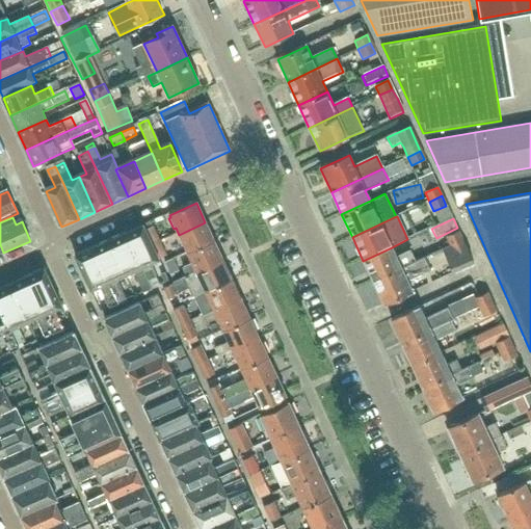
[(214,242),(205,222),(179,235),(188,255),(214,242)]
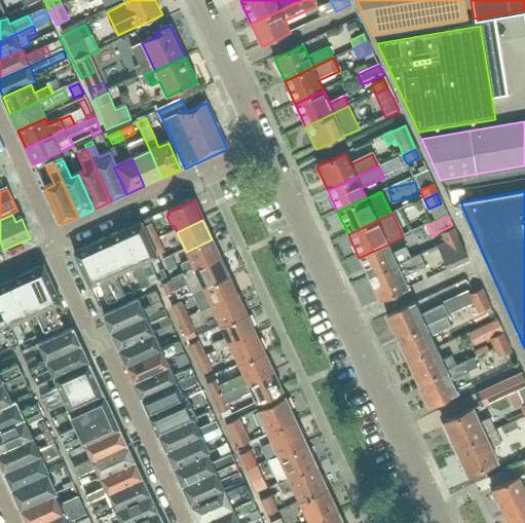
[(151,244),(145,229),(142,223),(124,231),(150,287),(159,283),(151,264),(149,265),(148,263),(158,258),(157,257),(151,244)]
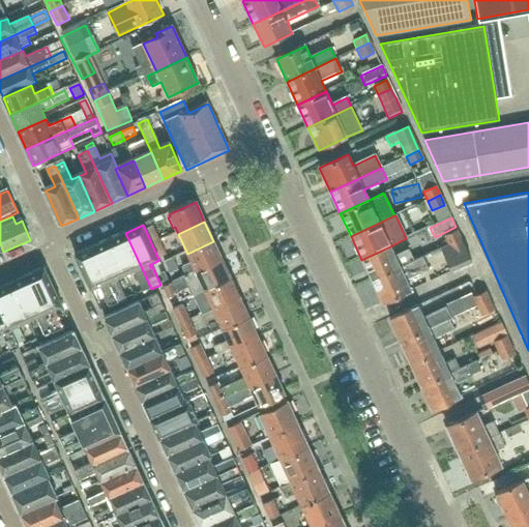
[(152,245),(159,242),(153,228),(146,231),(152,245)]
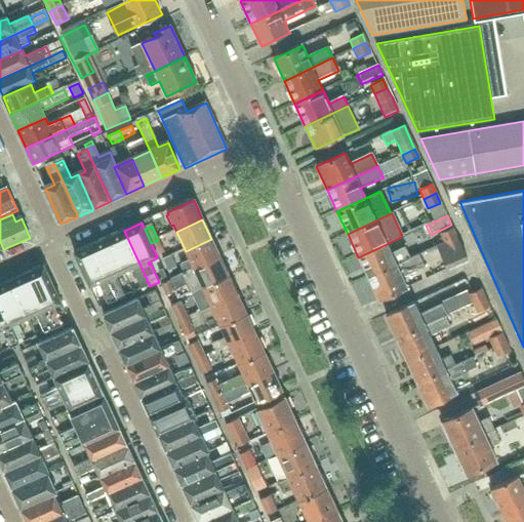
[(444,244),(456,238),(452,229),(440,235),(444,244)]
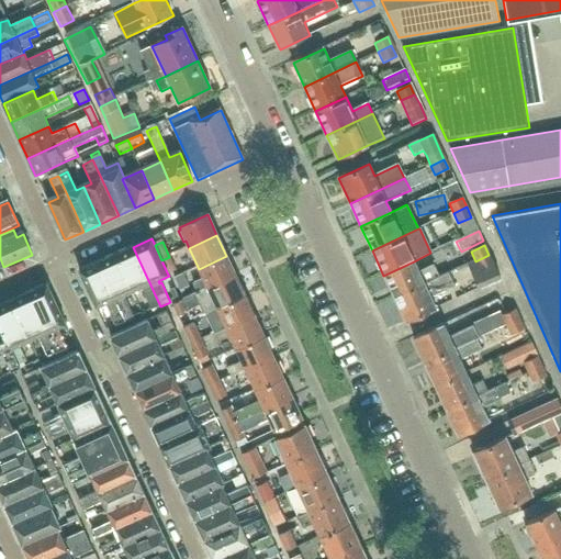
[(142,291),(152,311),(160,306),(133,247),(115,255),(133,292),(143,288),(144,290),(142,291)]
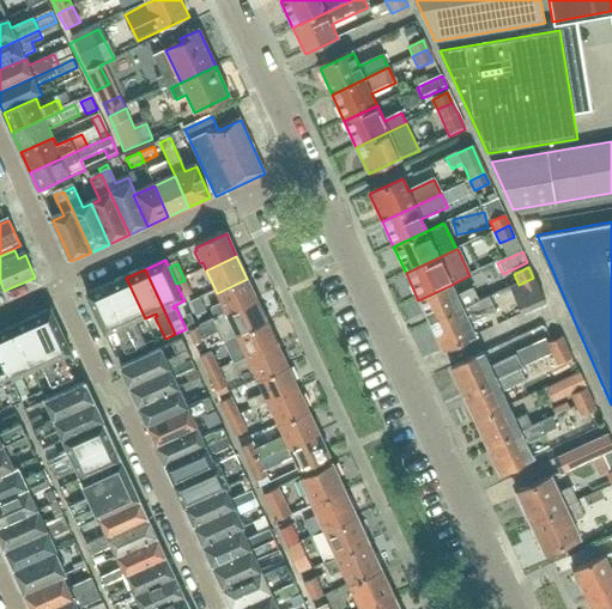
[(137,326),(134,327),(134,324),(145,318),(126,278),(107,286),(137,351),(146,347),(137,326)]
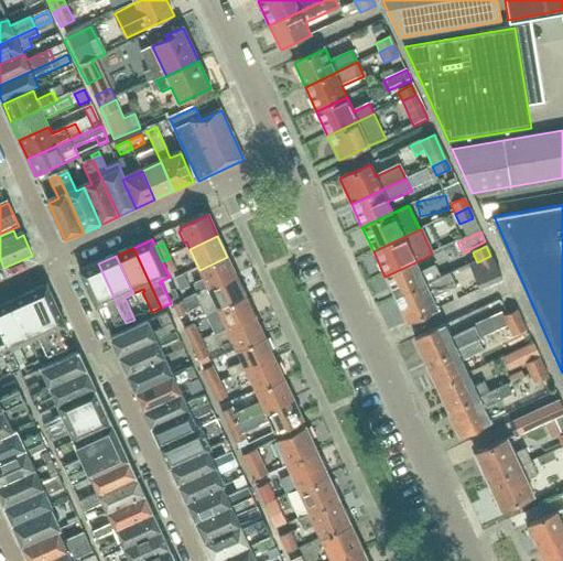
[(495,266),(490,256),(477,262),(469,267),(479,288),(501,278),(495,266)]
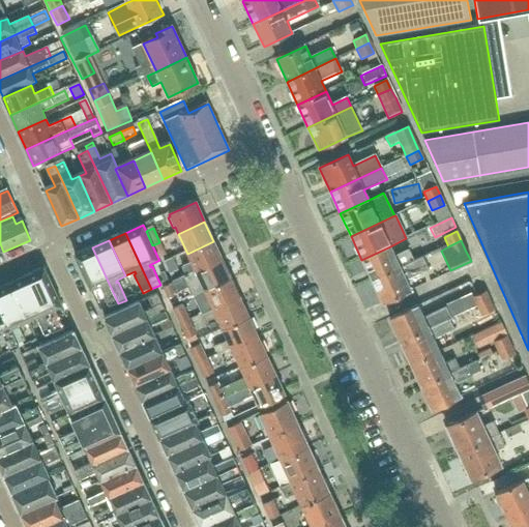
[(213,241),(187,254),(192,263),(180,268),(185,277),(223,260),(213,241)]
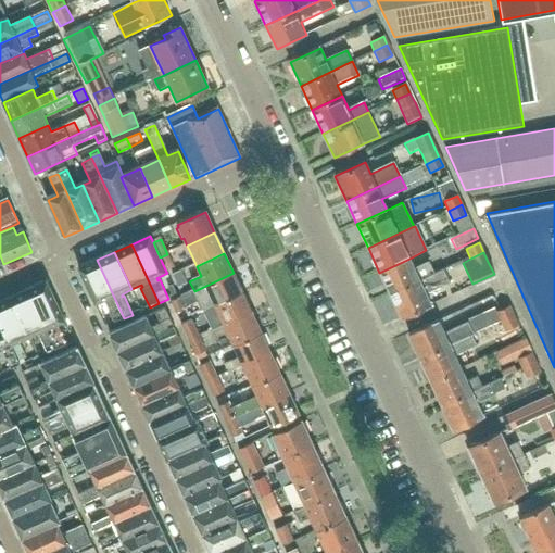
[(167,254),(160,258),(166,272),(174,268),(167,254)]
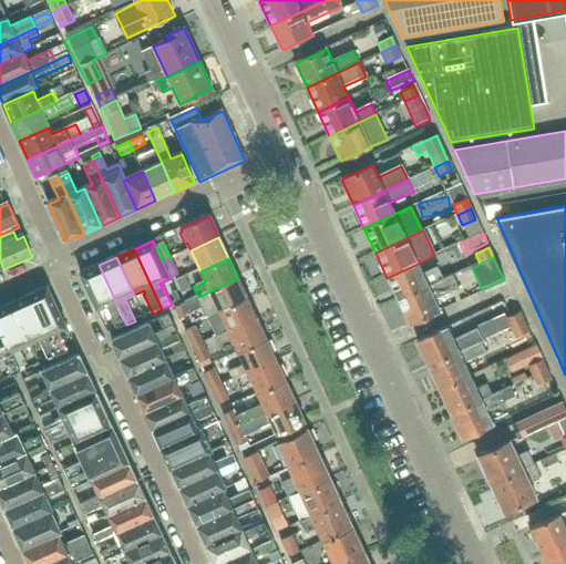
[(422,275),(418,264),(387,278),(398,301),(443,280),(438,267),(422,275)]
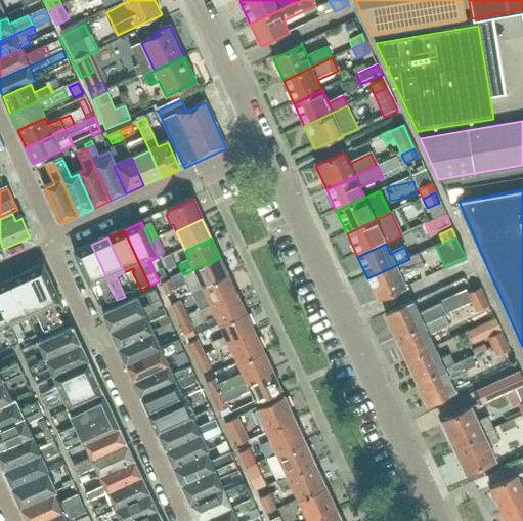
[(98,285),(107,304),(117,300),(91,245),(75,253),(90,288),(98,285)]
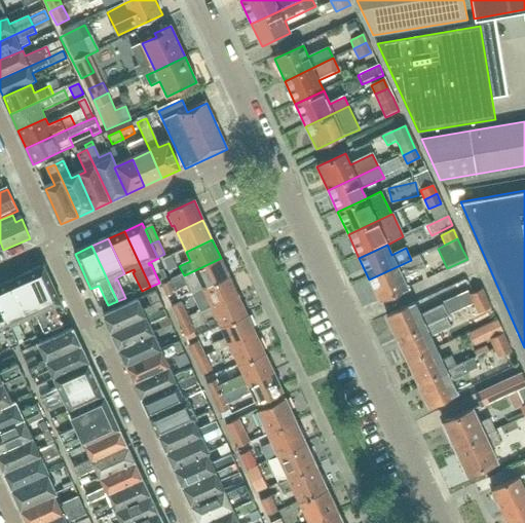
[(411,260),(369,279),(380,303),(408,290),(404,279),(426,268),(420,256),(411,260)]
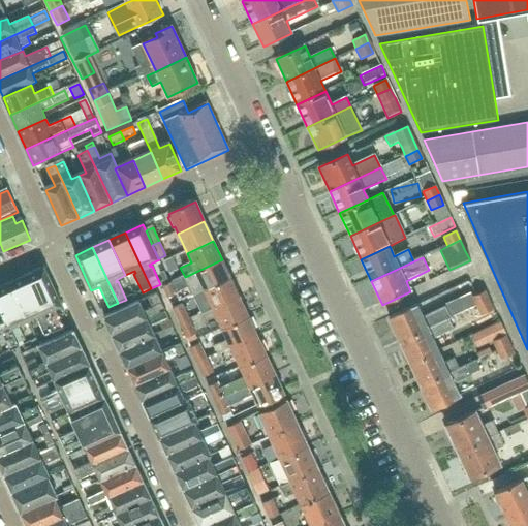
[(193,298),(231,280),(222,259),(185,277),(161,288),(166,299),(186,288),(190,297),(192,296),(193,298)]
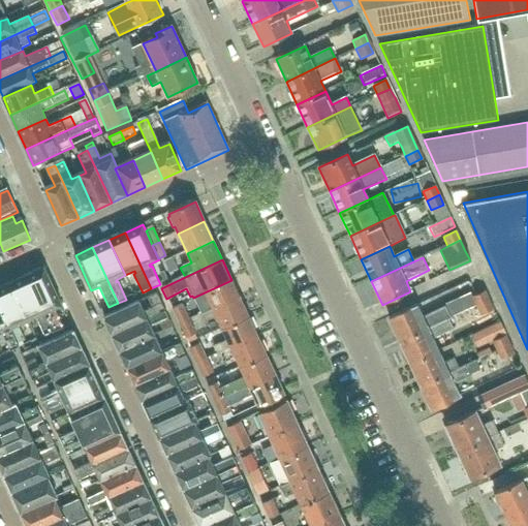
[(55,309),(61,306),(44,269),(28,277),(53,333),(64,328),(55,309)]
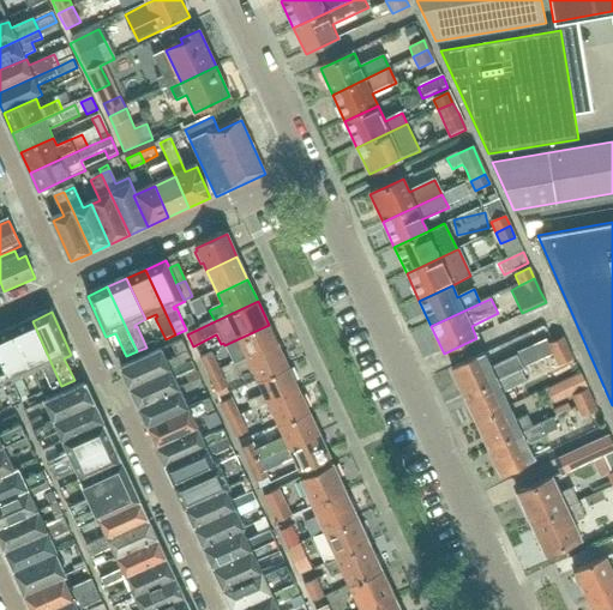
[(47,367),(52,379),(48,380),(53,390),(61,386),(32,321),(12,330),(31,373),(47,367)]
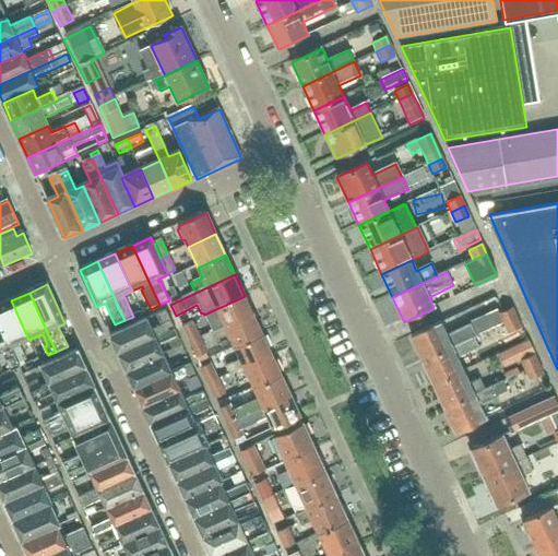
[(213,333),(225,328),(226,329),(253,316),(245,296),(204,315),(213,333)]
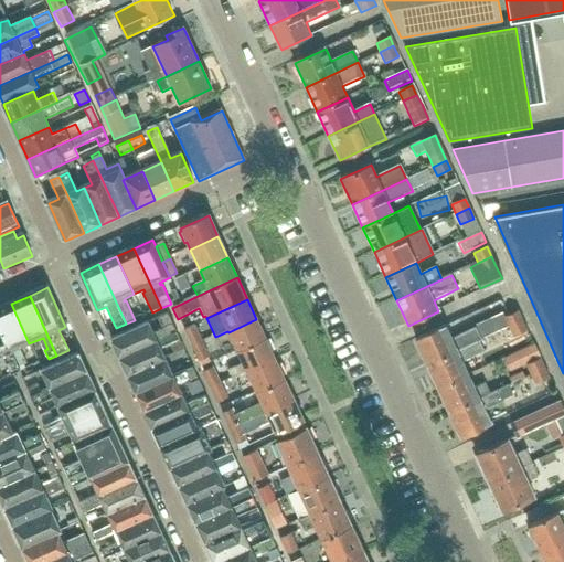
[(0,308),(0,326),(20,372),(25,370),(24,366),(28,364),(20,348),(29,343),(11,304),(0,308)]
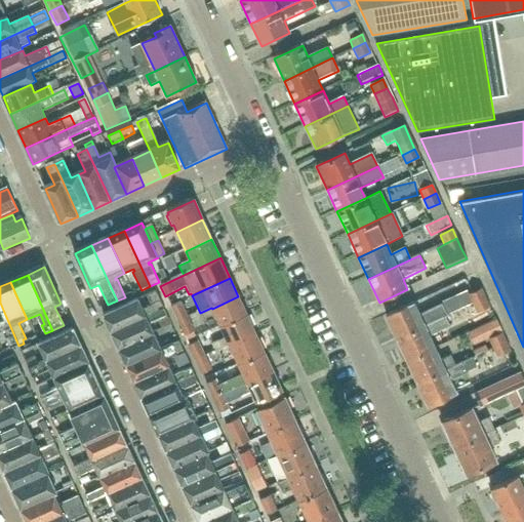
[(468,295),(473,305),(485,299),(480,290),(468,295)]
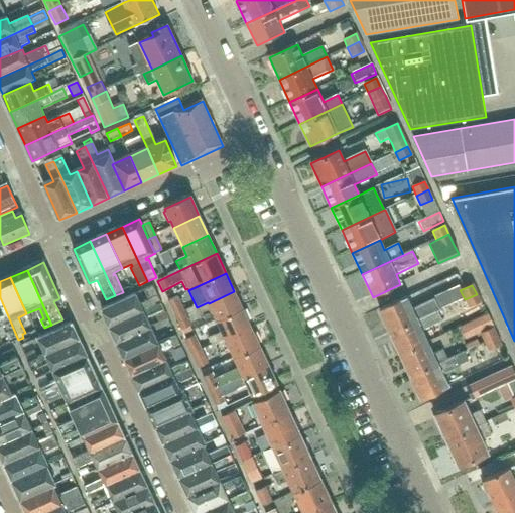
[(144,290),(150,301),(140,306),(135,296),(102,311),(110,329),(161,304),(157,297),(153,286),(144,290)]
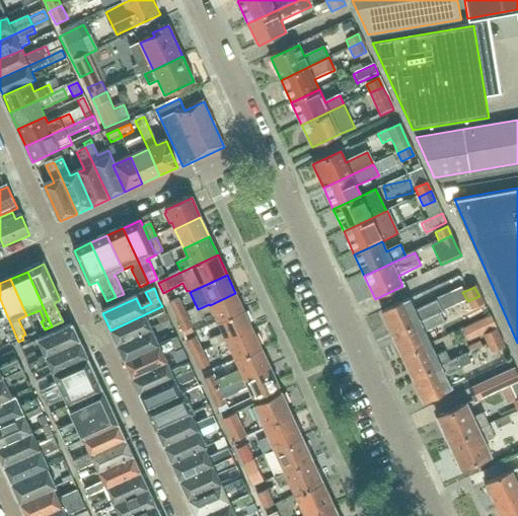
[(235,293),(210,305),(218,323),(244,312),(235,293)]
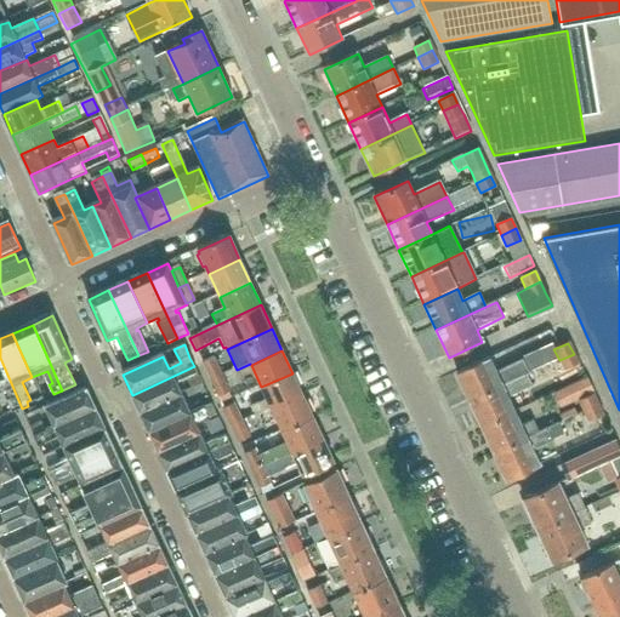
[(523,360),(500,371),(490,353),(454,370),(470,403),(530,375),(523,360)]
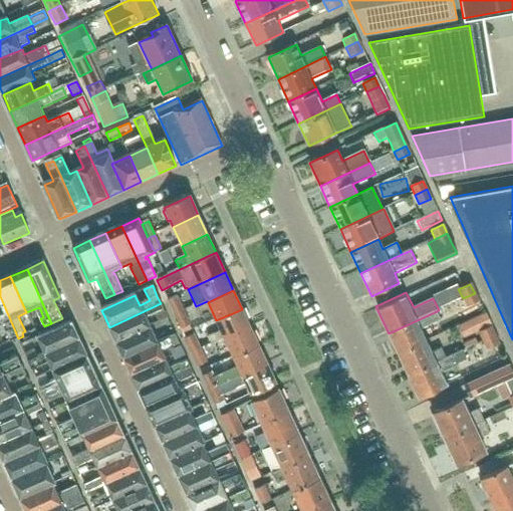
[(467,307),(479,301),(475,293),(463,298),(467,307)]
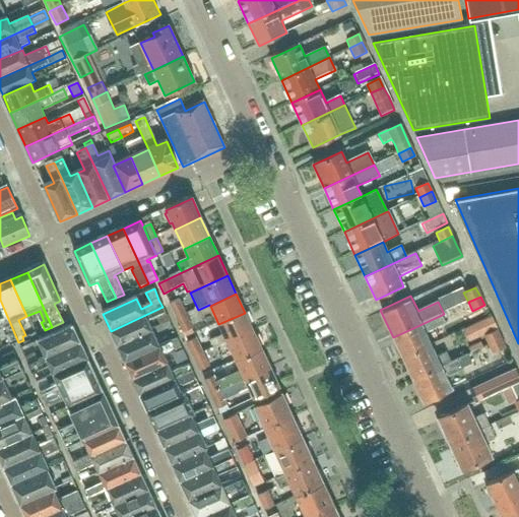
[(0,328),(2,327),(10,345),(10,346),(18,342),(0,300),(0,328)]
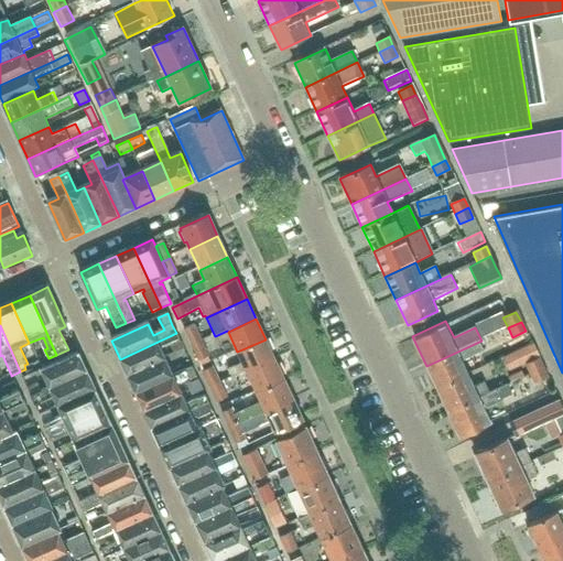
[(185,333),(192,348),(202,344),(194,328),(185,333)]
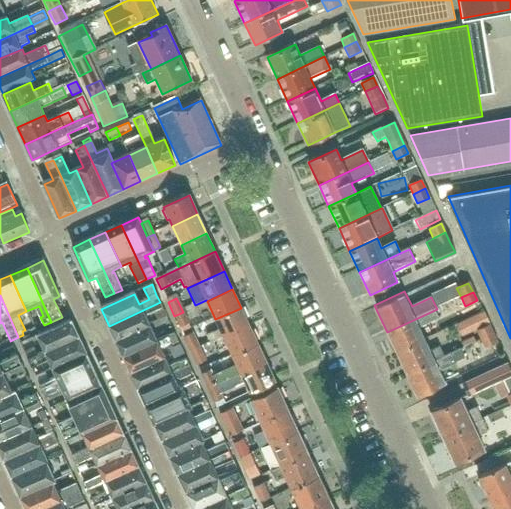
[(145,317),(163,309),(160,302),(109,326),(116,341),(149,326),(145,317)]
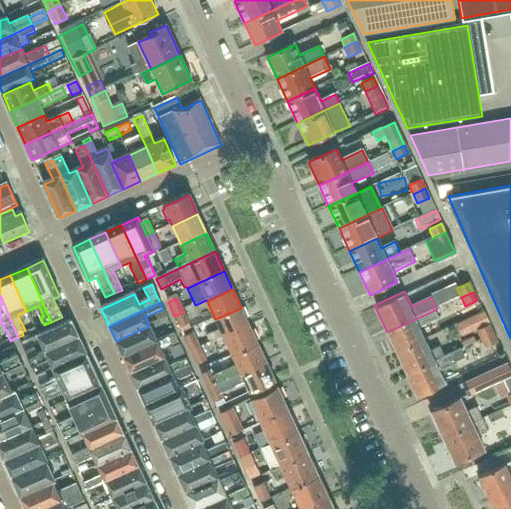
[(224,338),(249,326),(241,308),(215,319),(220,329),(206,335),(210,343),(223,337),(224,338)]
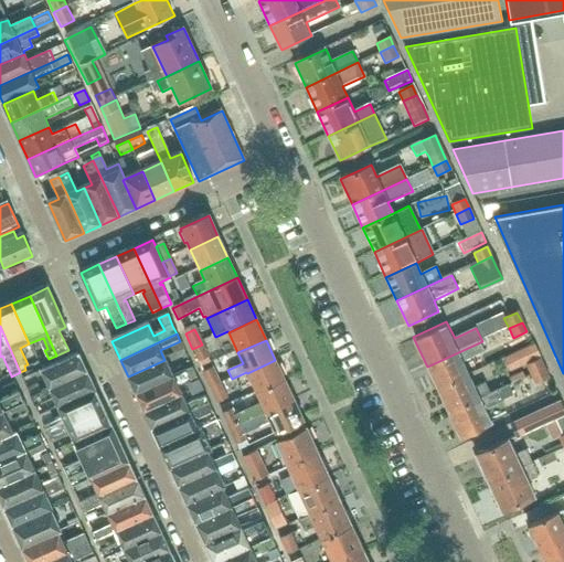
[(480,342),(427,367),(438,390),(468,375),(463,362),(486,352),(480,342)]
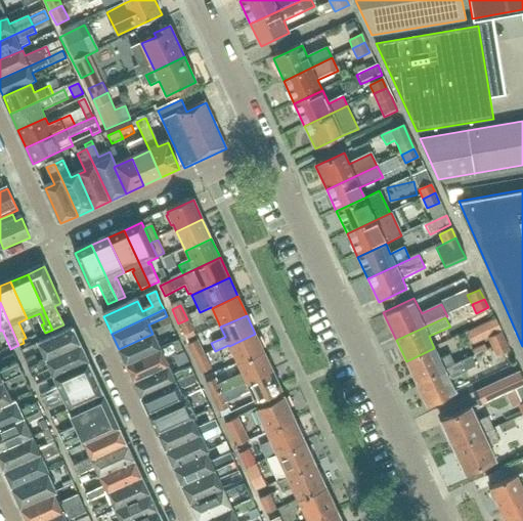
[(193,334),(190,328),(187,319),(178,323),(185,338),(193,334)]
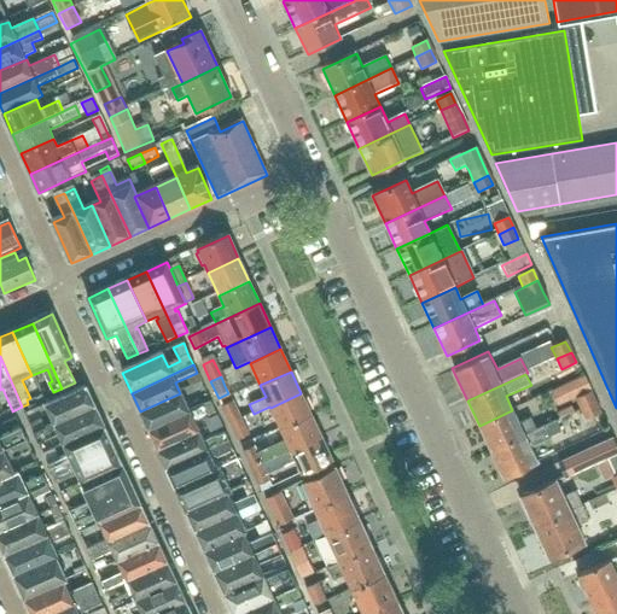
[(46,408),(56,426),(95,409),(86,389),(46,408)]
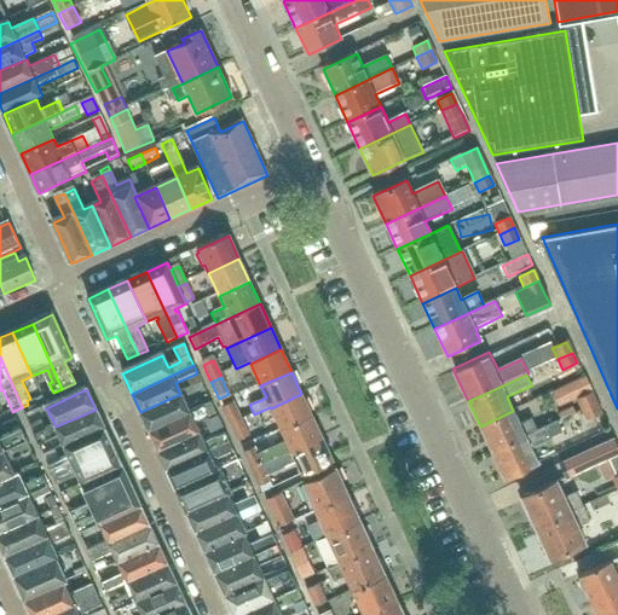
[(180,394),(140,412),(150,433),(189,415),(186,406),(180,394)]
